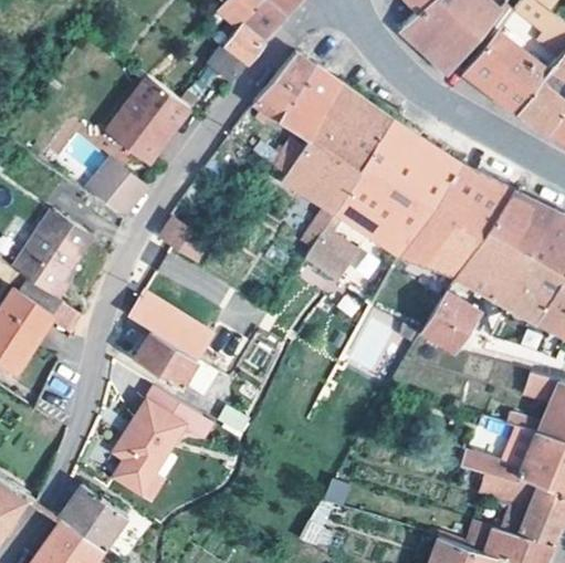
[(242,27),(265,45),(302,0),(227,0),(225,2),(247,21),(242,27)]
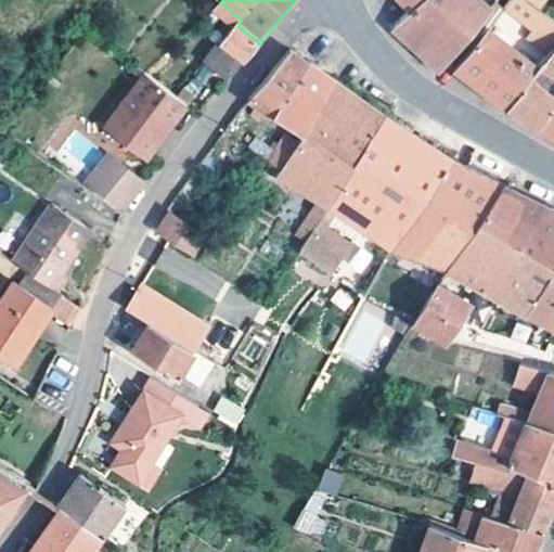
[(473,46),(486,30),(503,8),(497,2),(491,10),(479,0),(421,0),(409,13),(394,33),(414,51),(422,59),(437,40),(454,55),(466,41),(473,46)]
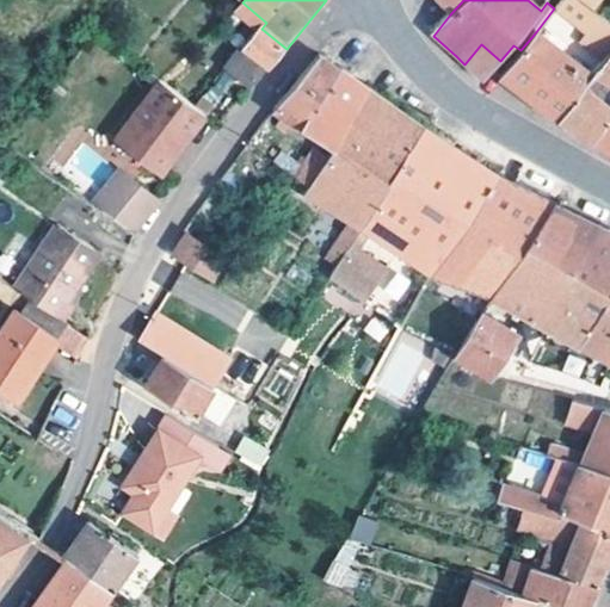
[(435,0),(450,14),(463,0),(435,0)]
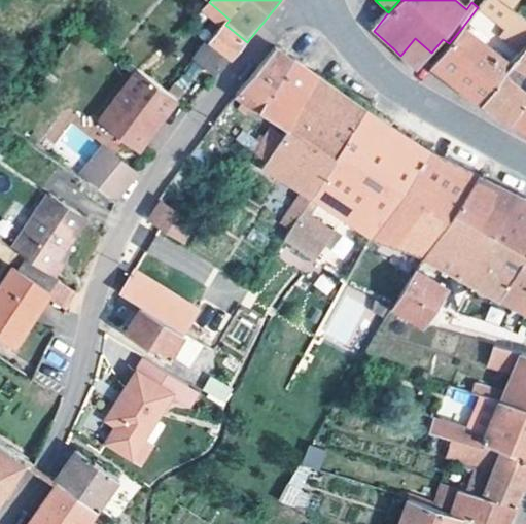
[(496,0),(509,9),(516,0),(496,0)]
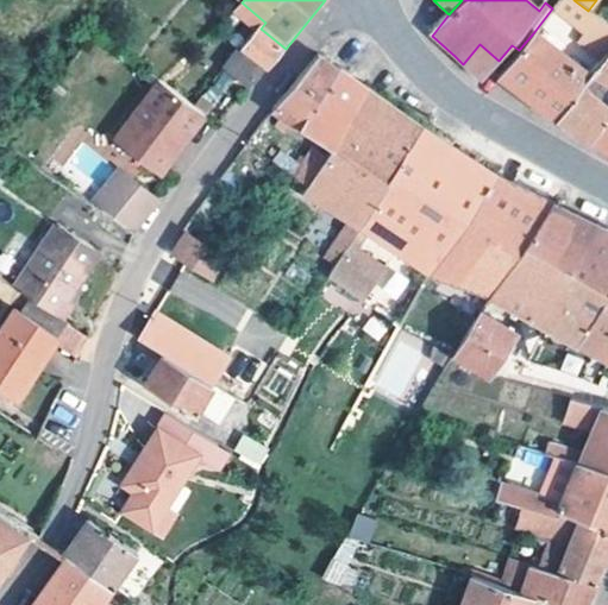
[(578,41),(603,60),(607,54),(607,25),(596,17),(578,41)]
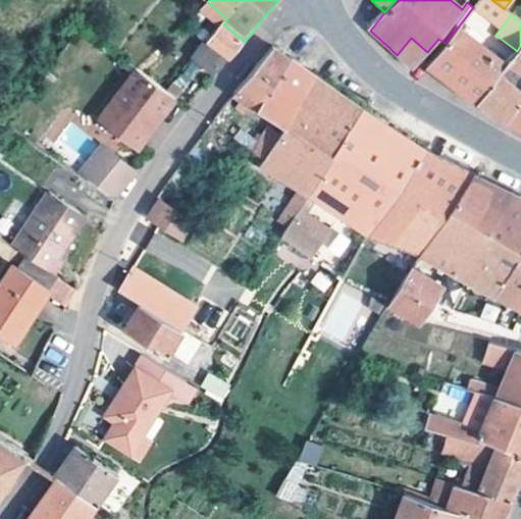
[(230,59),(245,42),(223,24),(193,61),(215,79),(230,59)]
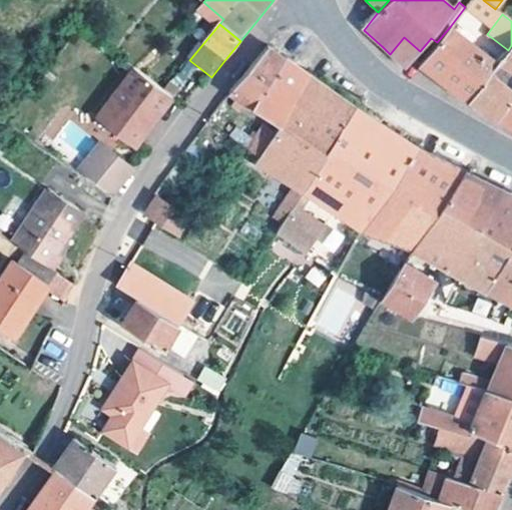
[(445,83),(468,100),(497,64),(449,28),(437,42),(421,64),(445,83)]
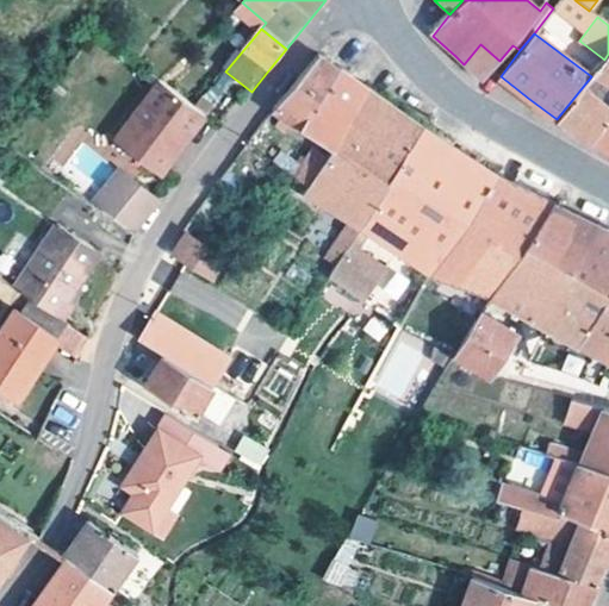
[(484,82),(499,61),(480,44),(464,64),(484,82)]
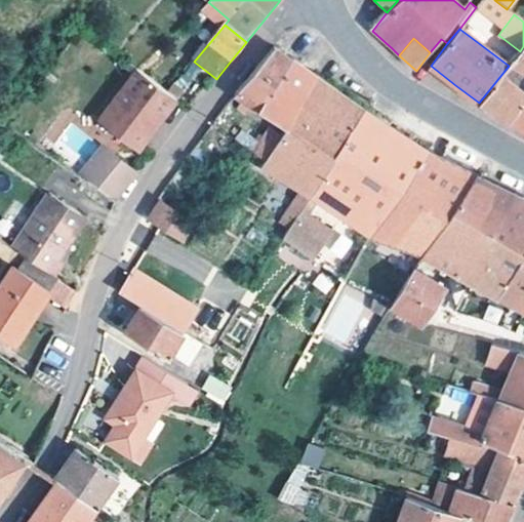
[(493,114),(507,124),(523,99),(523,46),(520,51),(509,66),(479,103),(493,114)]
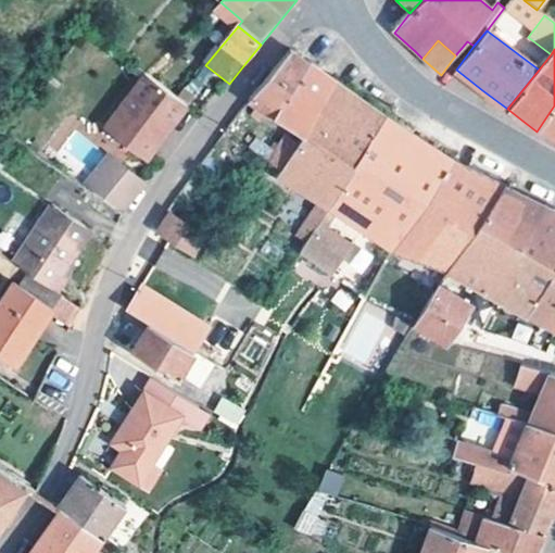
[(270,121),(300,139),(331,83),(310,66),(289,51),(249,103),(270,121)]
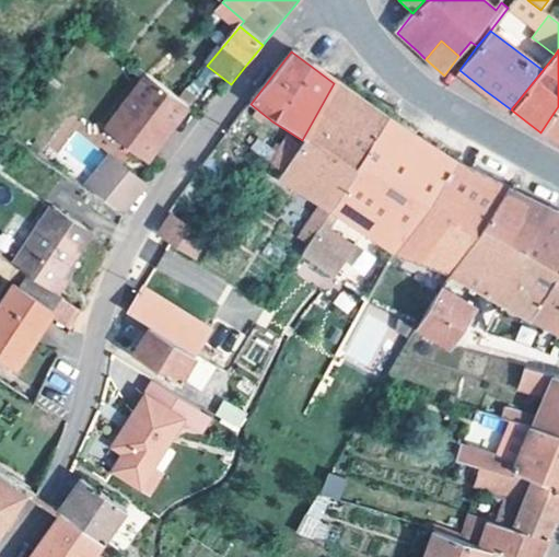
[(177,119),(181,122),(190,109),(183,104),(178,101),(149,78),(148,77),(108,128),(151,161),(175,130),(171,128),(177,119)]
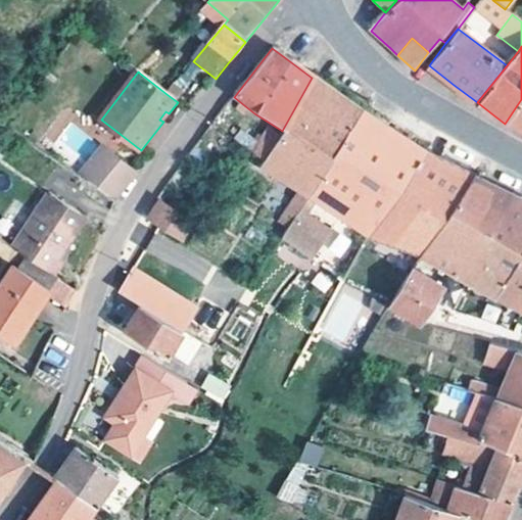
[(334,93),(312,78),(282,131),(274,147),(265,162),(263,164),(304,193),(312,197),(361,112),(334,93)]
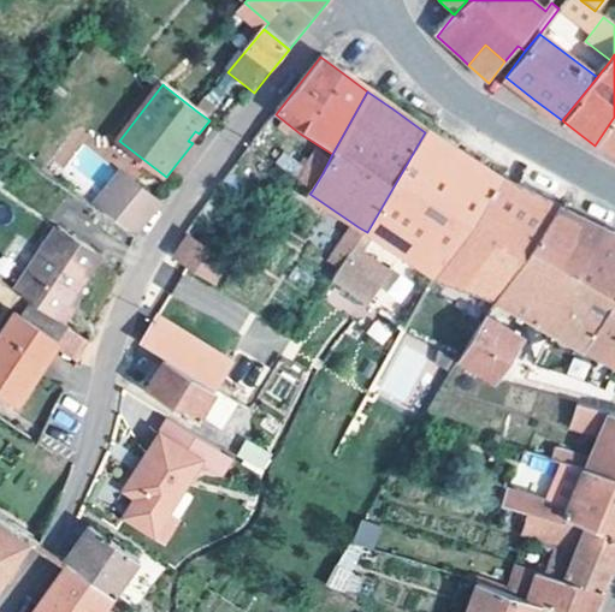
[(201,114),(210,120),(216,112),(207,106),(201,114)]
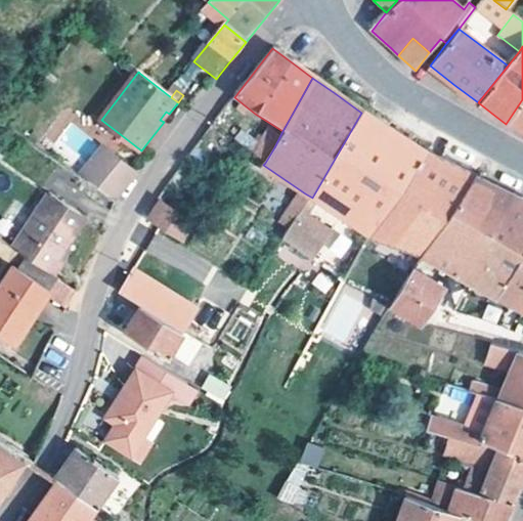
[(522,99),(506,124),(522,134),(522,99)]
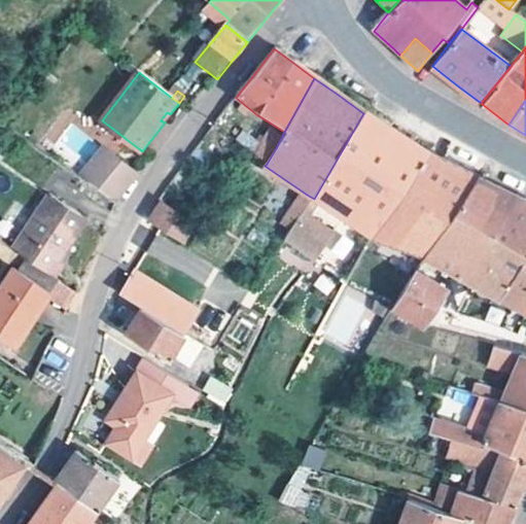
[(161,120),(165,123),(170,114),(167,112),(161,120)]
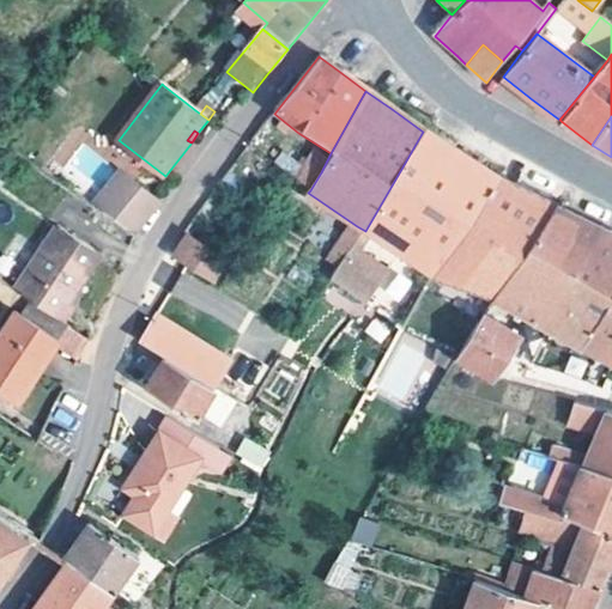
[(425,270),(442,281),(500,182),(459,154),(423,132),(365,231),(375,237),(425,270)]
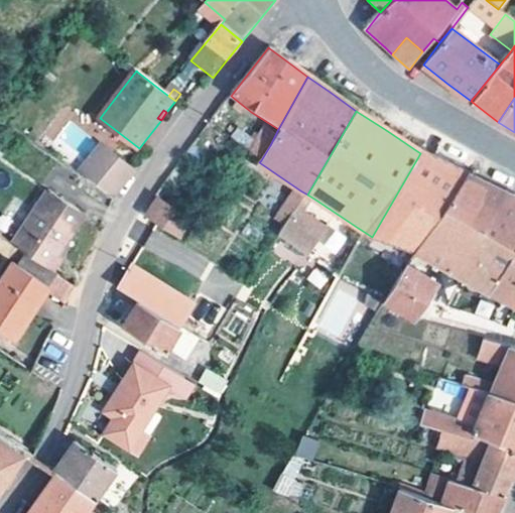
[(246,149),(261,160),(270,145),(259,138),(256,143),(251,141),(246,149)]
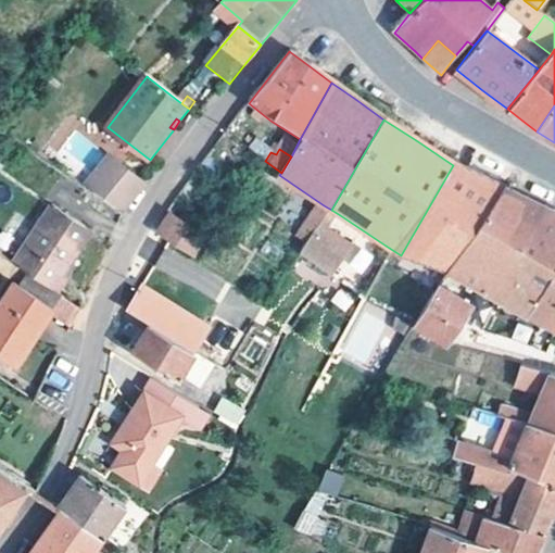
[(87,185),(122,208),(144,179),(113,153),(87,185)]
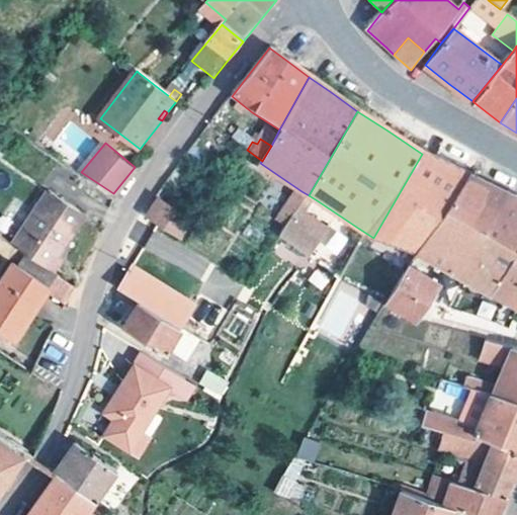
[(373,238),(424,257),(469,177),(445,166),(422,154),(373,238)]
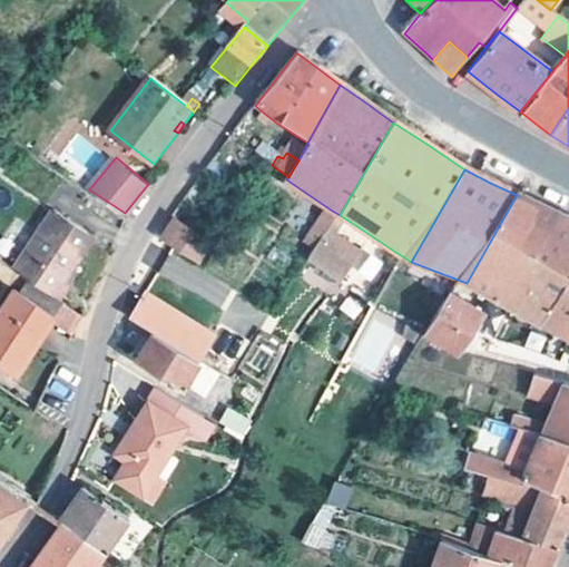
[(467,283),(507,306),(532,258),(512,246),(540,206),(528,201),(517,195),(467,283)]
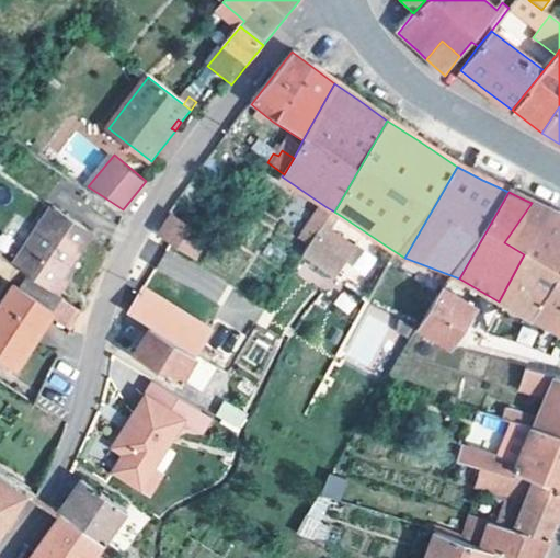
[(499,302),(534,322),(559,276),(559,216),(558,216),(532,203),(504,242),(524,254),(499,302)]
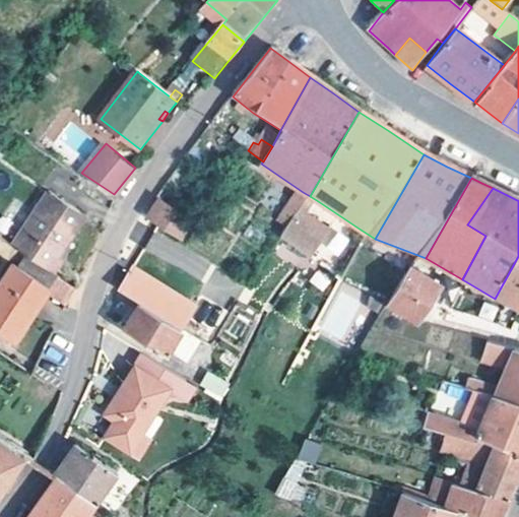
[(27,255),(55,273),(63,259),(59,257),(87,213),(51,191),(14,247),(27,255)]
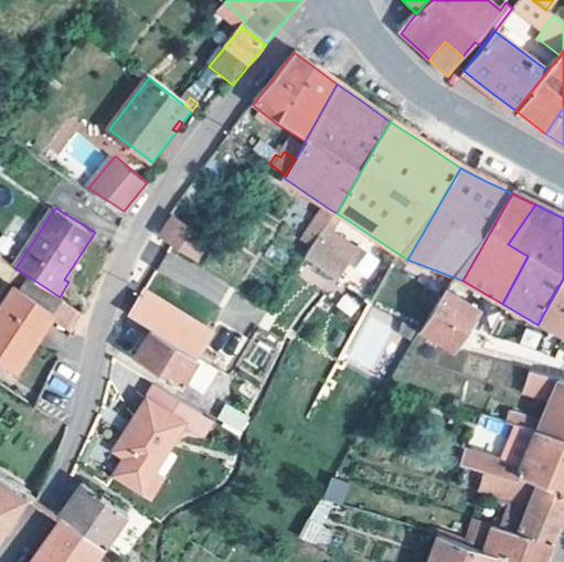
[(316,245),(327,230),(337,213),(329,209),(309,241),(316,245)]
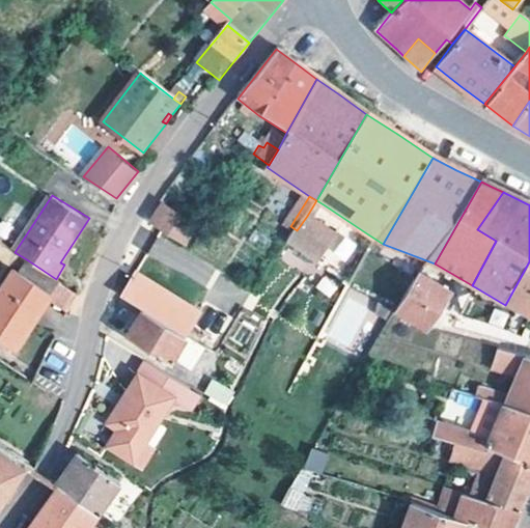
[(307,216),(315,221),(325,205),(316,200),(307,216)]
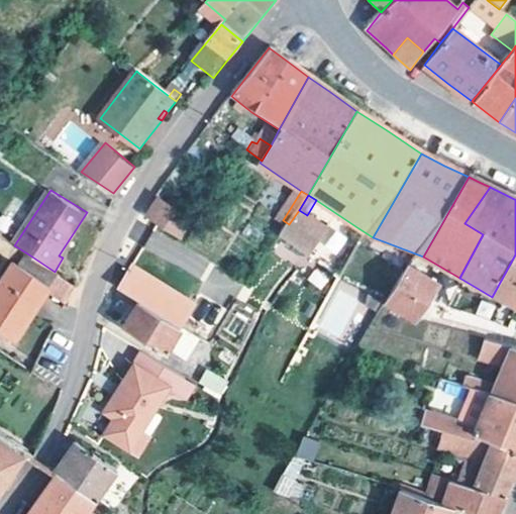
[(148,223),(179,242),(190,225),(160,206),(148,223)]
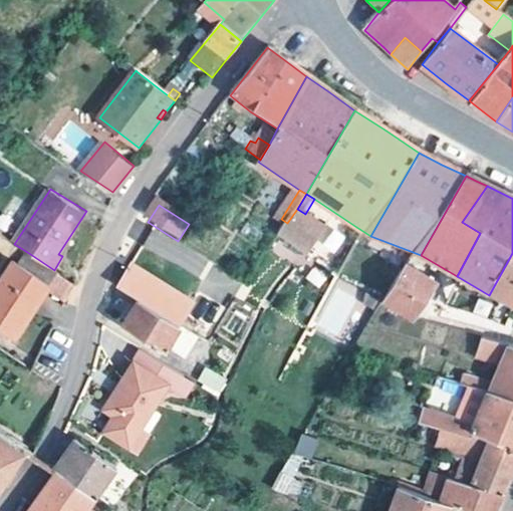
[(305,214),(297,209),(287,223),(279,235),(280,236),(306,255),(310,258),(344,282),(361,252),(347,242),(305,214)]
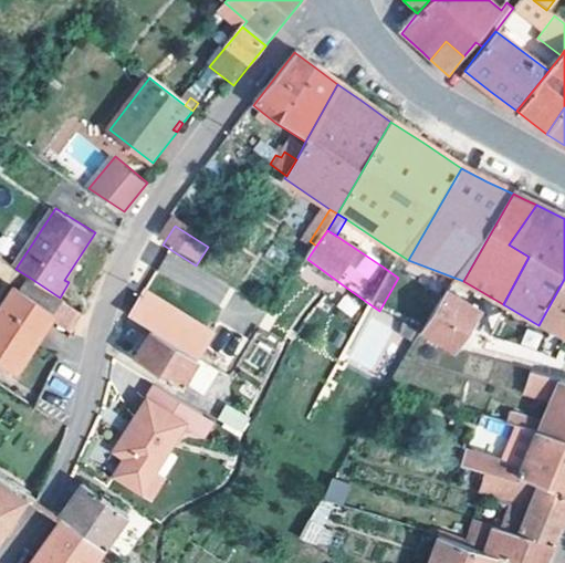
[(383,267),(398,278),(408,260),(393,250),(383,267)]
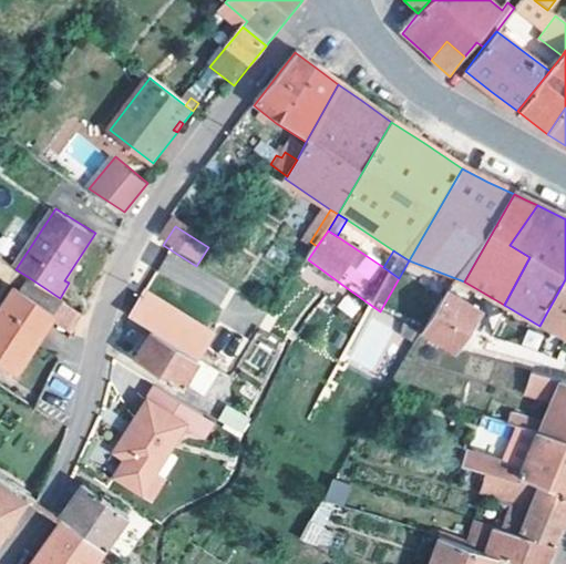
[(57,319),(67,301),(60,298),(30,278),(20,295),(55,318),(57,319)]
